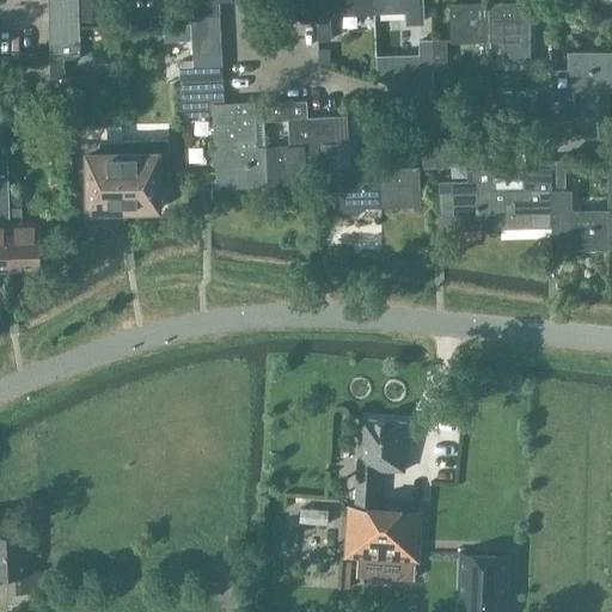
[(49,0),(49,13),(80,12),(80,0),(49,0)]
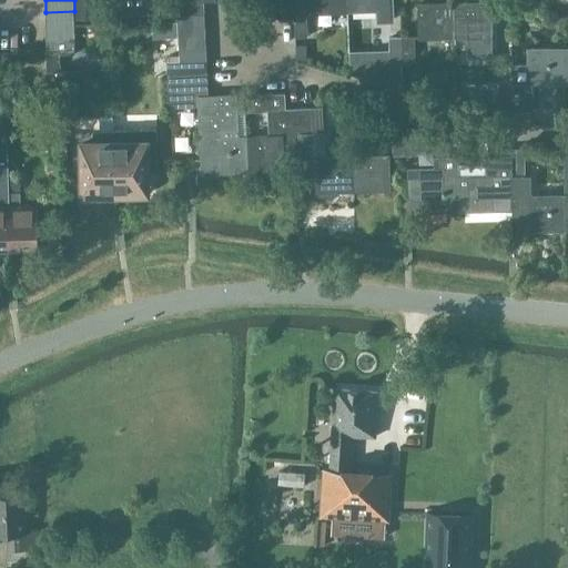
[(75,0),(77,19),(94,19),(94,0),(75,0)]
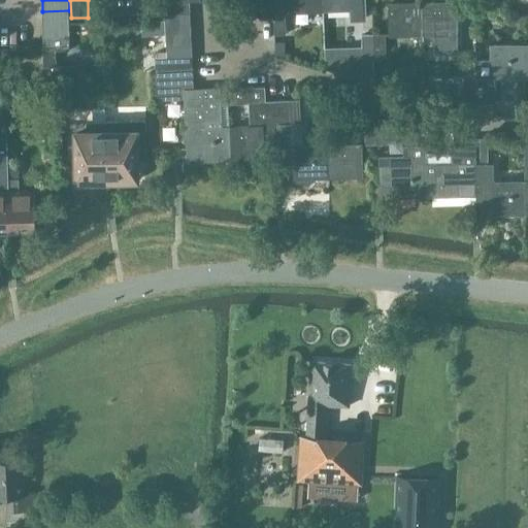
[(104,0),(105,5),(105,14),(149,13),(147,0),(104,0)]
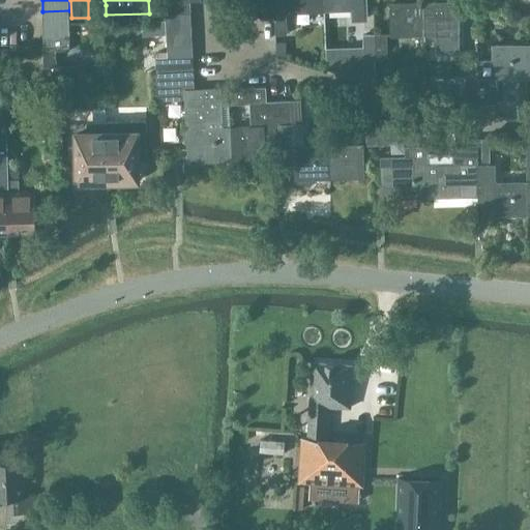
[(166,0),(167,13),(190,12),(189,1),(200,1),(200,0),(166,0)]
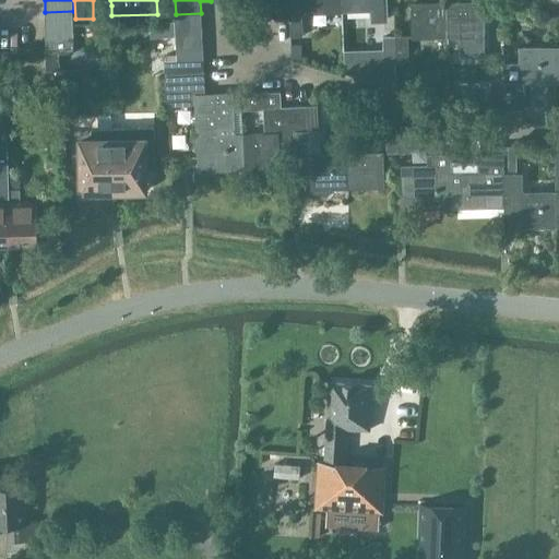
[(288,0),(276,0),(277,21),(288,21),(289,21),(288,0)]
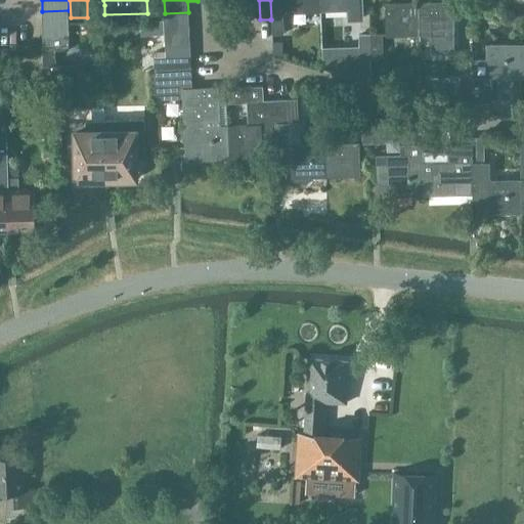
[(270,0),(271,19),(285,18),(284,13),(282,0),(270,0)]
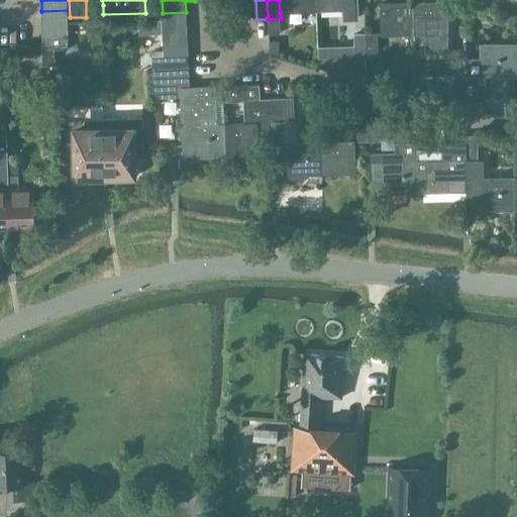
[(279,0),(280,13),(317,12),(316,0),(279,0)]
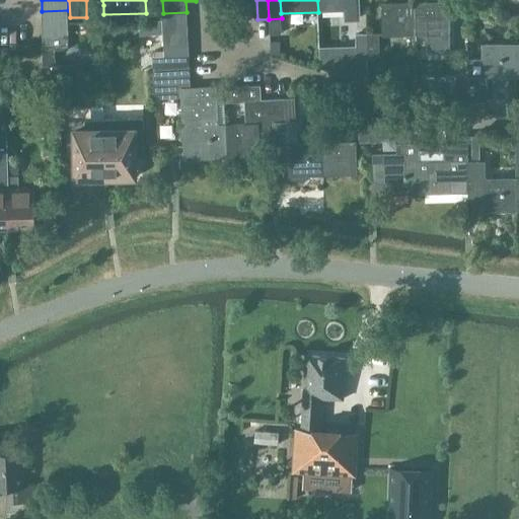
[(317,0),(318,12),(345,10),(346,19),(361,18),(360,0),(317,0)]
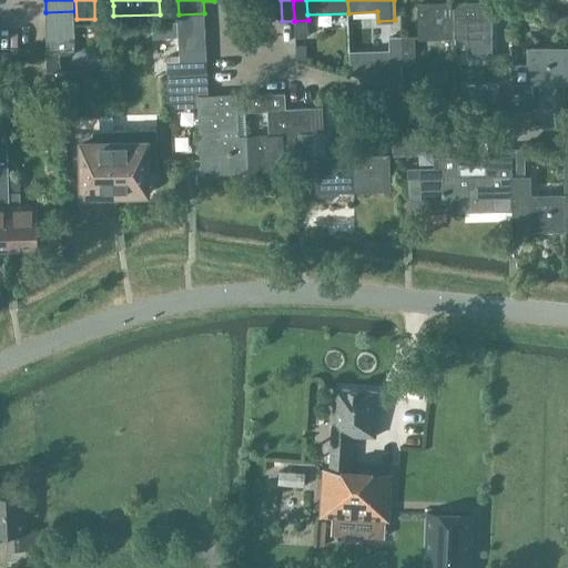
[(421,40),(456,40),(455,3),(419,4),(421,40)]
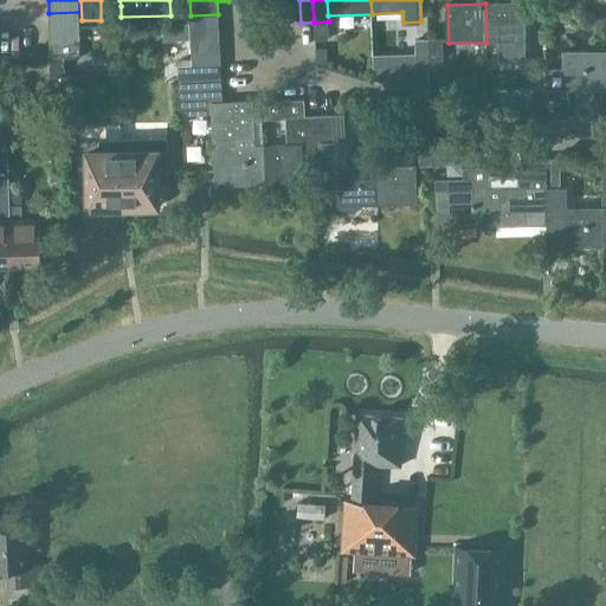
[(485,4),(487,43),(498,42),(498,58),(524,57),(523,4),(485,4)]
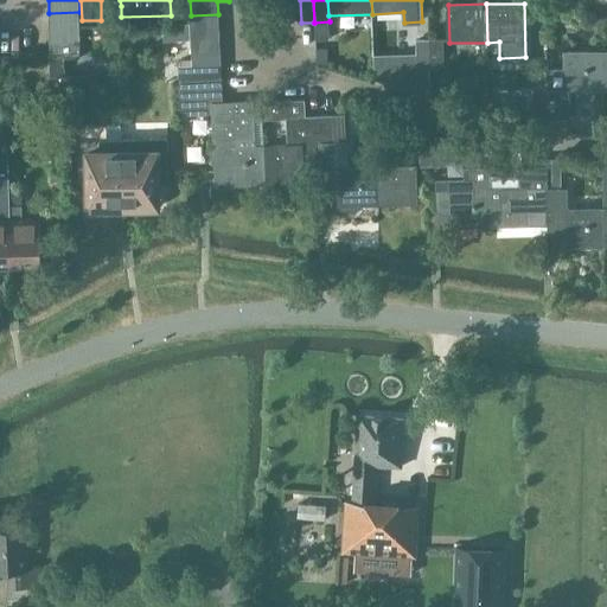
[(49,13),(50,27),(81,27),(80,12),(49,13)]
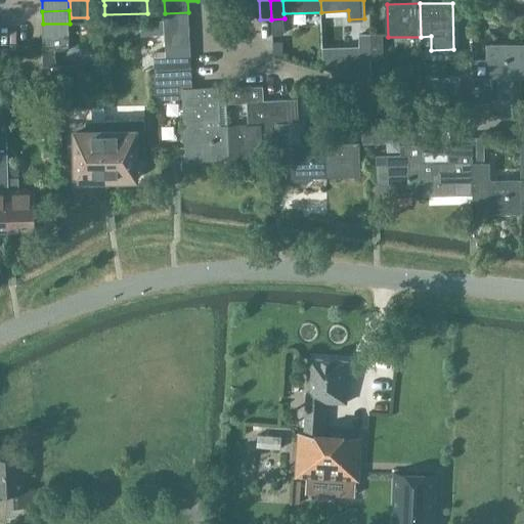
[(165,13),(165,25),(189,24),(188,12),(165,13)]
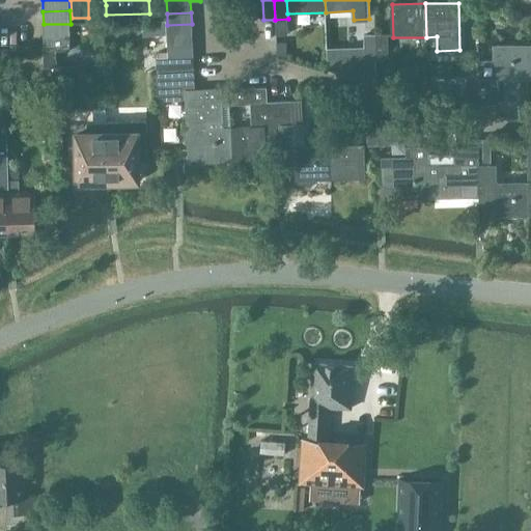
[(44,24),(44,37),(71,37),(71,24),(44,24)]
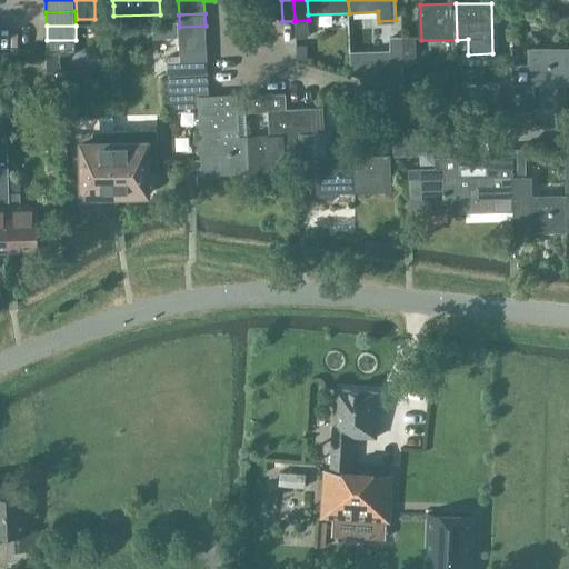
[(179,27),(180,39),(206,38),(206,26),(179,27)]
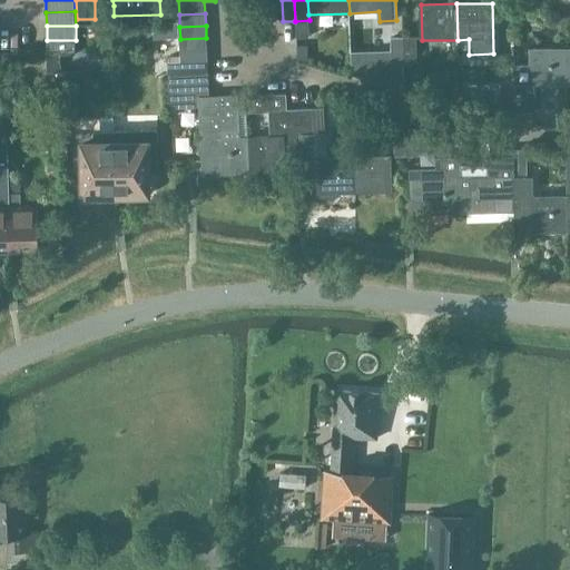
[(404,64),(403,37),(377,38),(377,41),(366,41),(367,62),(379,62),(379,65),(404,64)]
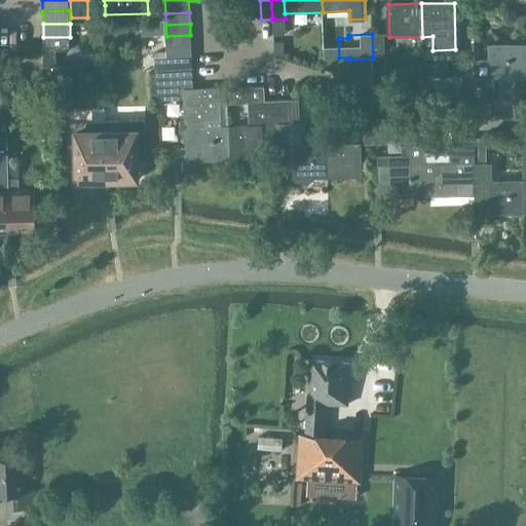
[(383,34),(372,34),(373,59),(384,59),(383,34)]
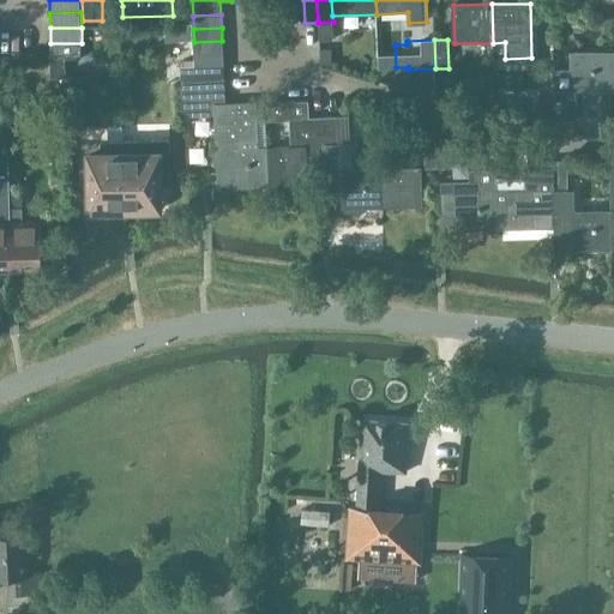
[(194,42),(194,55),(223,53),(222,41),(194,42)]
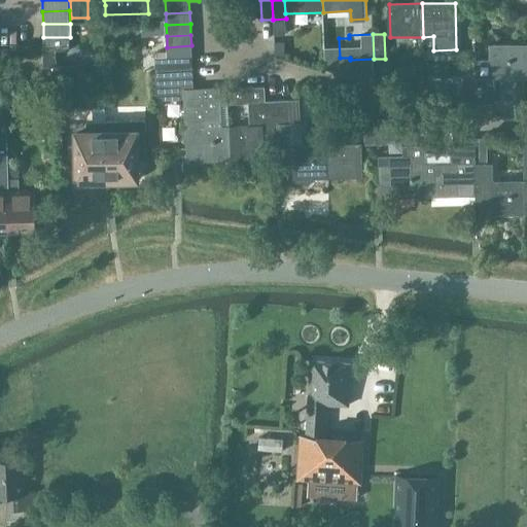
[(70,37),(43,37),(43,50),(43,68),(57,67),(56,50),(70,49),(70,37)]
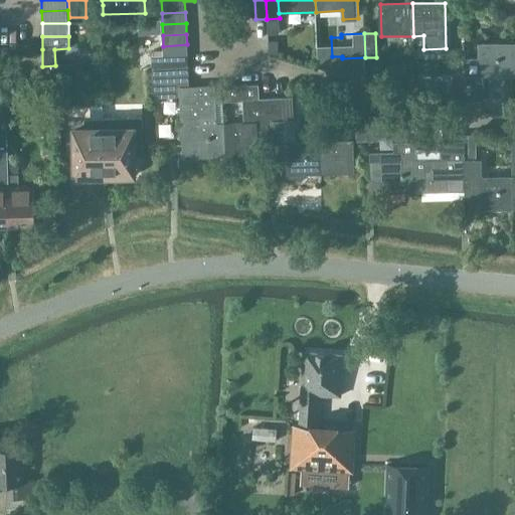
[(277,41),(268,42),(269,55),(277,54),(277,41)]
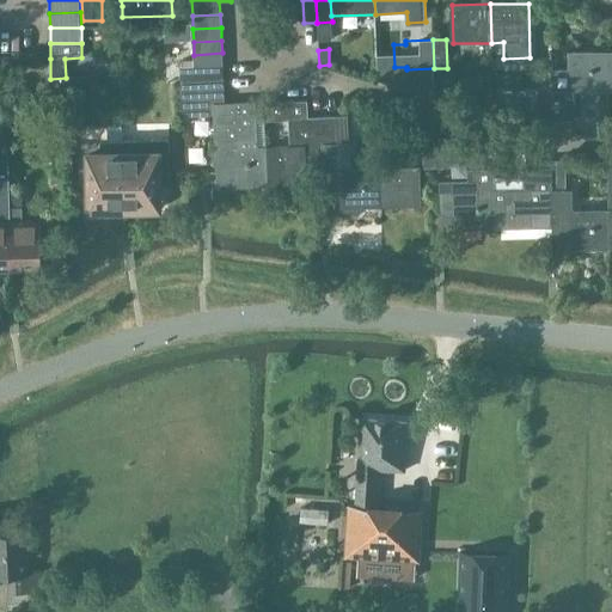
[(181,67),(181,68),(222,66),(222,53),(194,55),(195,67),(181,67)]
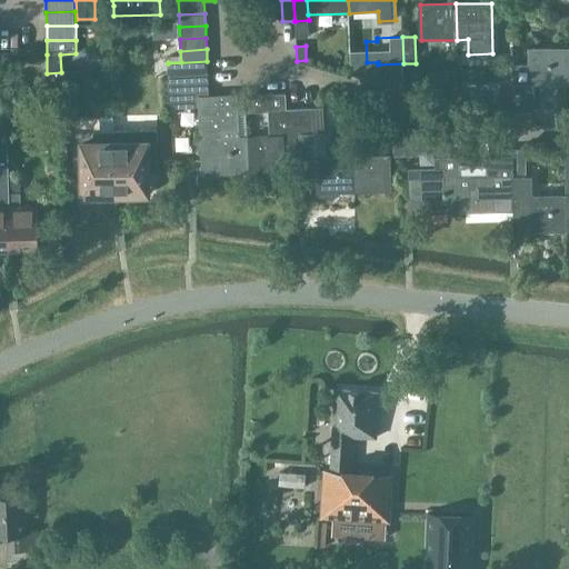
[(511,82),(512,109),(535,109),(536,85),(565,85),(565,50),(530,50),(530,66),(513,66),(513,82),(511,82)]
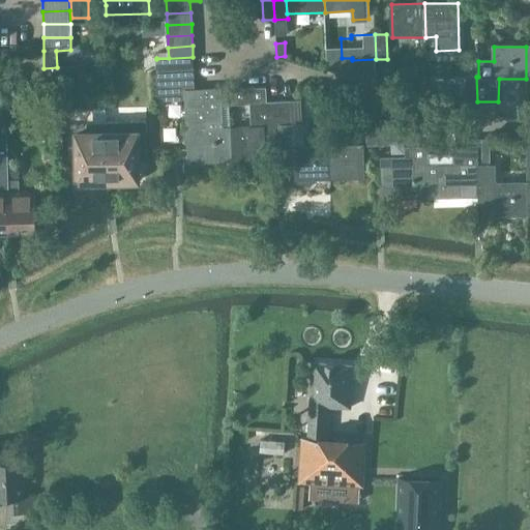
[(156,59),(157,70),(194,68),(193,57),(156,59)]
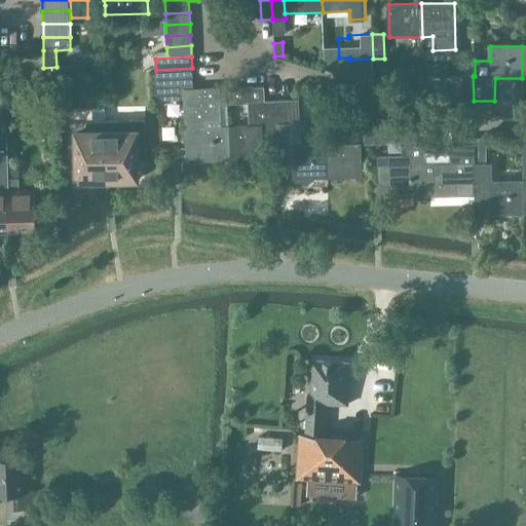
[(324,61),(324,70),(349,78),(348,60),(324,61)]
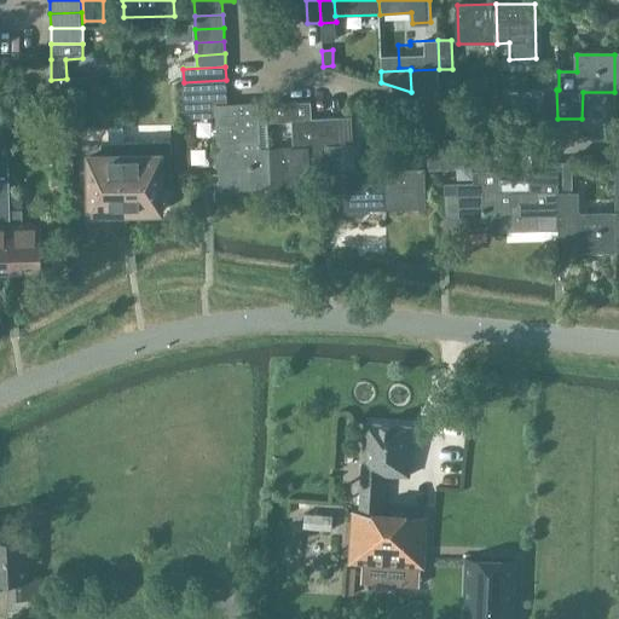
[(221,190),(271,187),(268,150),(259,150),(258,105),(227,106),(226,80),(184,82),(185,119),(218,116),(221,190)]
